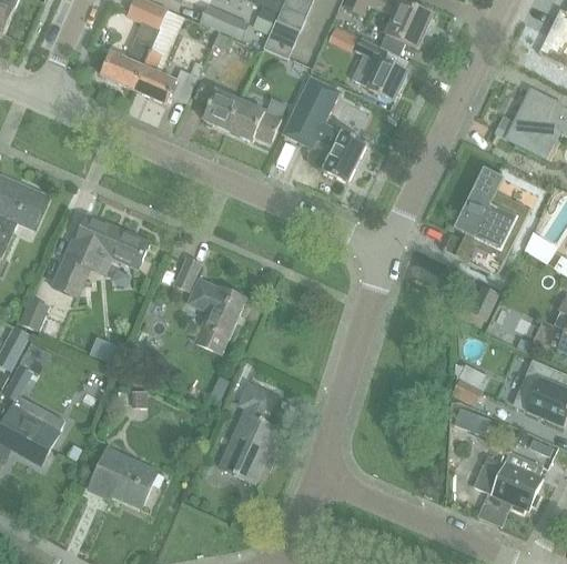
[(0,0),(0,32),(3,34),(17,0),(0,0)]
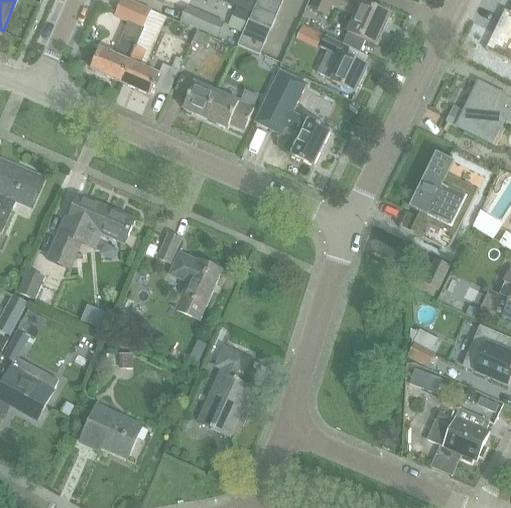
[(120,81),(141,33),(143,27),(142,27),(150,8),(131,0),(120,0),(114,15),(128,21),(114,54),(100,48),(91,68),(120,81)]
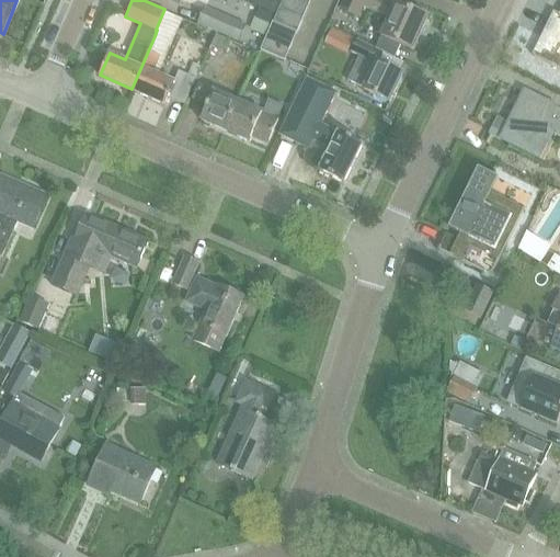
[(299,20),(305,7),(289,0),(281,0),(276,9),(299,20)]
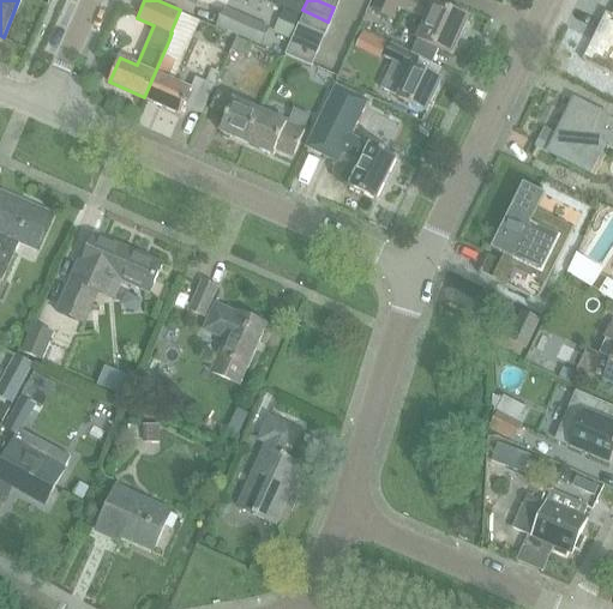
[(390,16),(396,4),(425,17),(416,37),(438,47),(452,53),(468,17),(428,0),(374,0),(372,7),(390,16)]
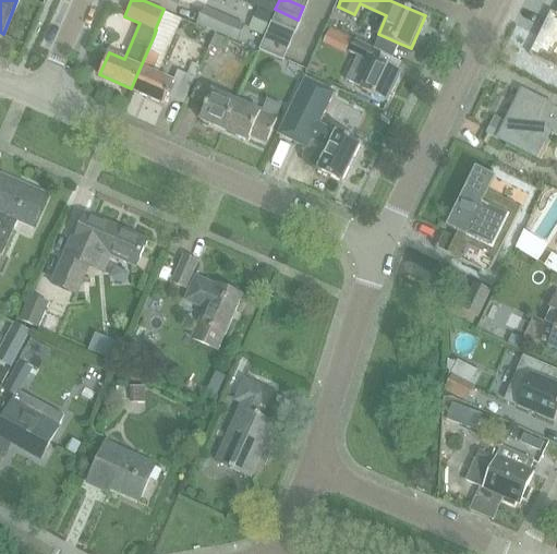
[(235,37),(242,23),(203,4),(196,20),(235,37)]
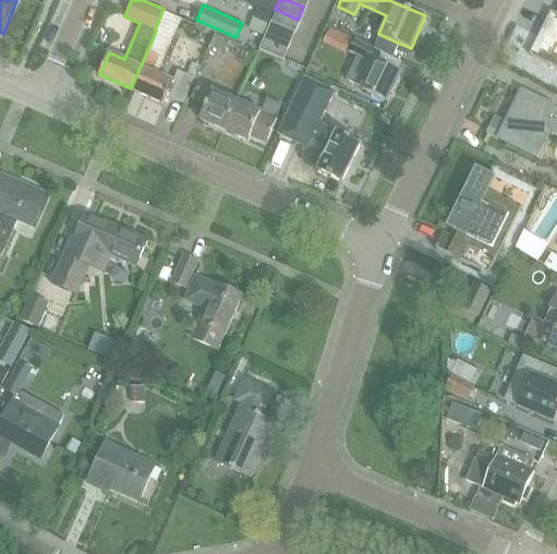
[(264,34),(269,22),(273,13),(256,5),(247,26),(264,34)]
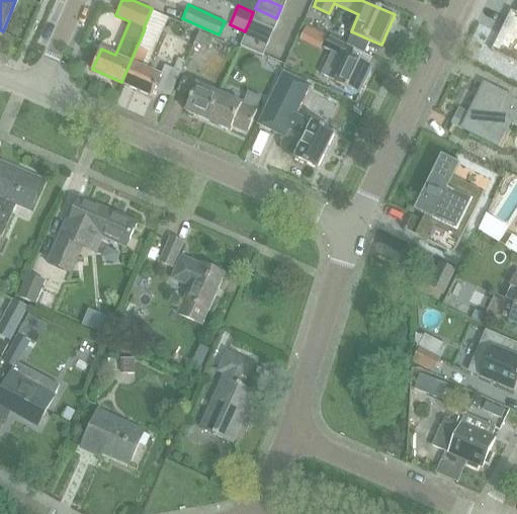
[(271,29),(276,18),(255,8),(253,12),(250,20),(271,29)]
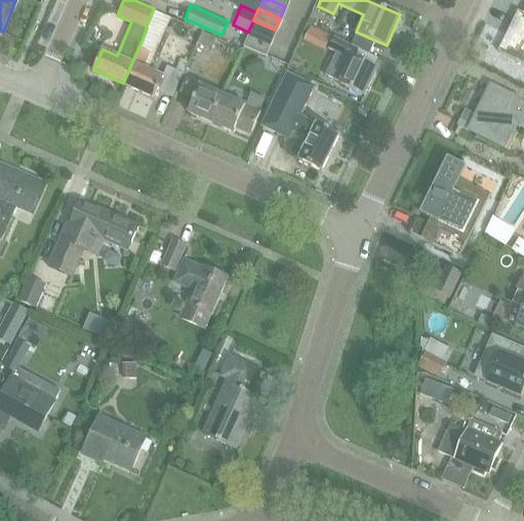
[(497,51),(516,59),(523,64),(523,13),(518,10),(497,51)]
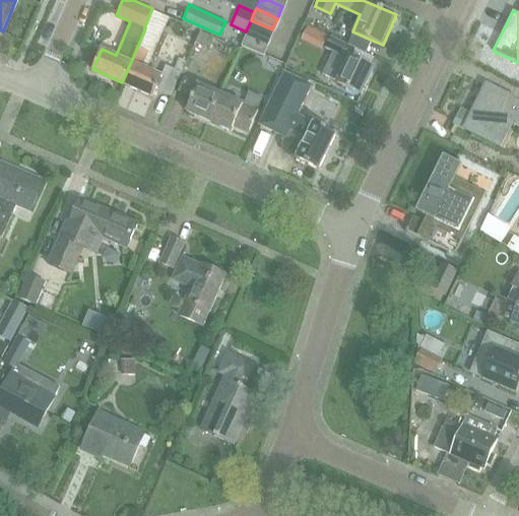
[(267,42),(272,29),(251,20),(246,31),(246,33),(267,42)]
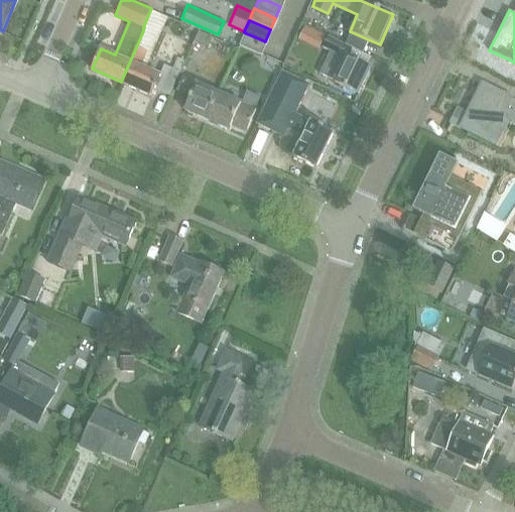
[(208,46),(213,35),(198,29),(194,39),(208,46)]
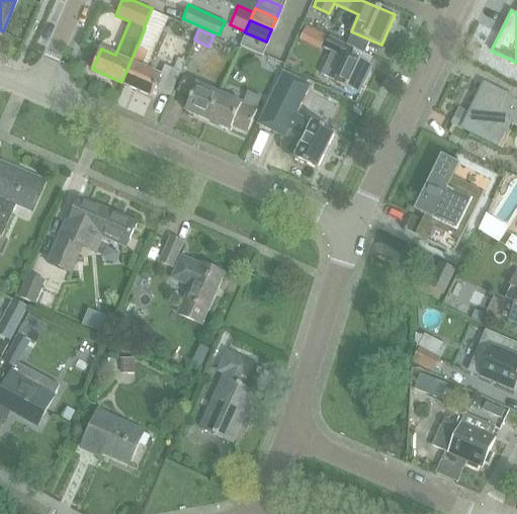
[(369,39),(351,31),(346,43),(364,52),(369,39)]
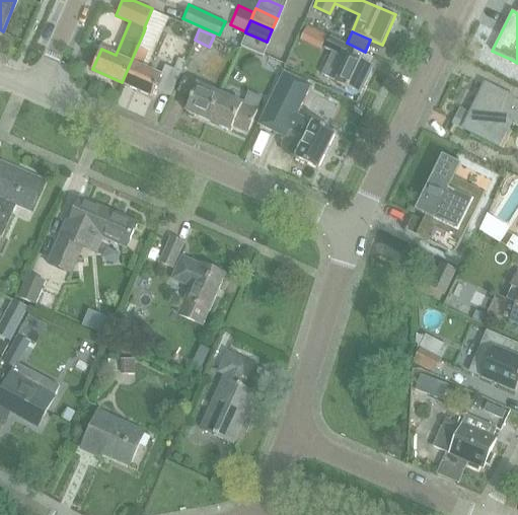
[(262,54),(267,42),(245,32),(240,44),(262,54)]
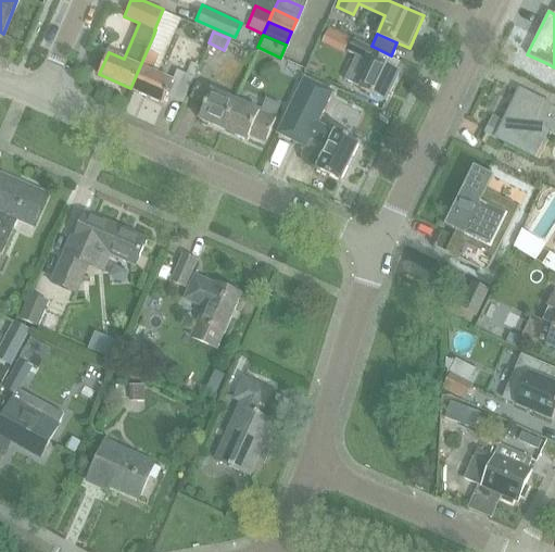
[(166,92),(171,82),(173,78),(151,69),(163,40),(153,36),(130,88),(162,101),(166,92)]
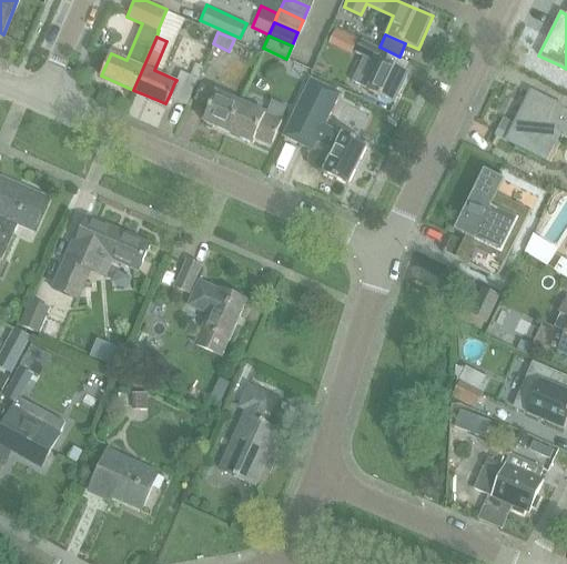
[(362,57),(351,79),(368,87),(367,89),(394,102),(407,72),(405,71),(409,61),(400,57),(380,47),(362,38),(355,52),(362,57)]
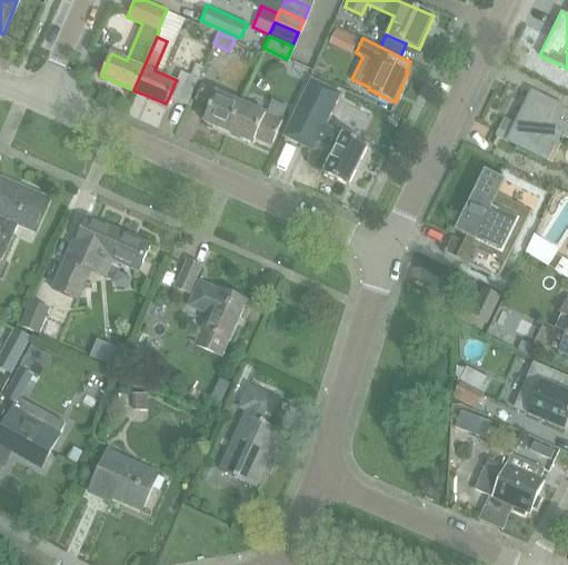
[(195,61),(189,73),(198,77),(202,65),(195,61)]
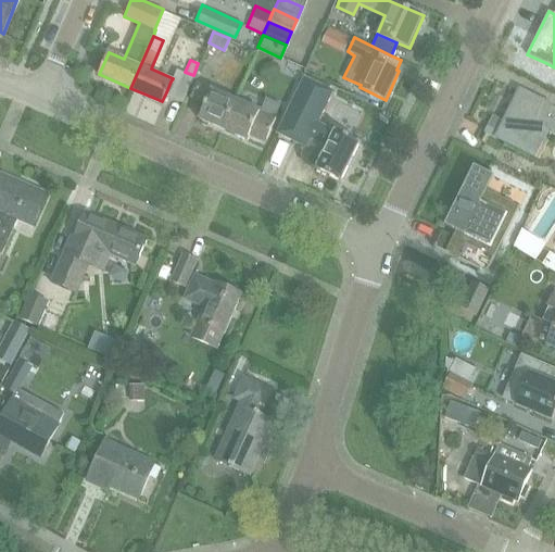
[(171,82),(166,92),(183,100),(193,75),(185,72),(177,69),(173,78),(171,82)]
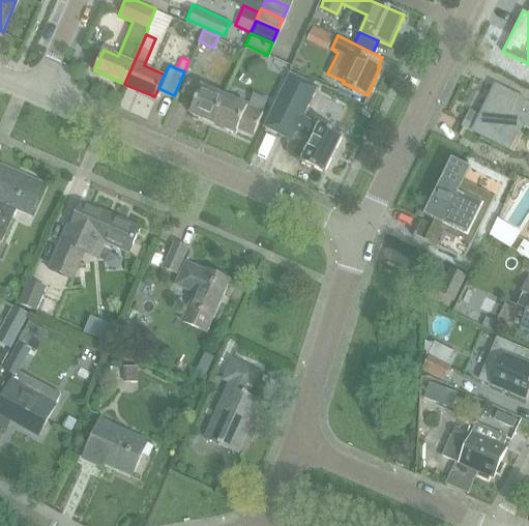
[(264,124),(291,137),(286,146),(289,153),(324,171),(342,135),(301,114),(316,86),(290,72),(264,124)]
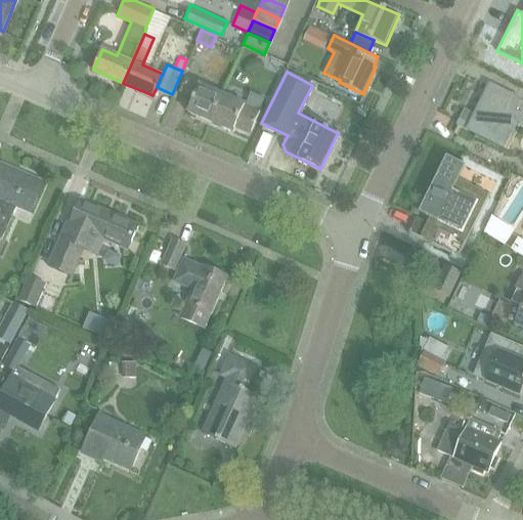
[(187,111),(210,121),(222,92),(184,76),(178,90),(193,96),(187,111)]
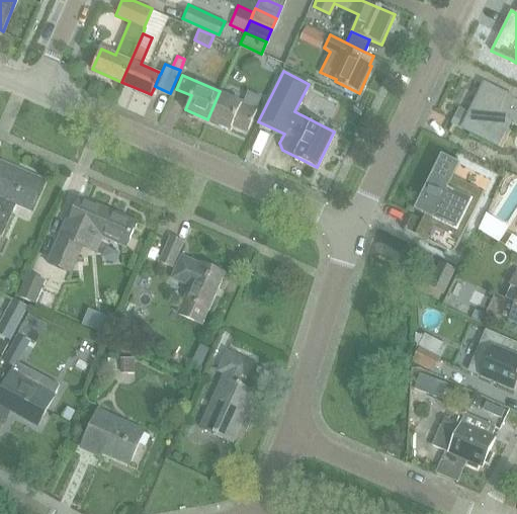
[(453,121),(471,131),(498,144),(509,120),(516,123),(516,98),(483,82),(468,111),(459,106),(448,130),(449,130),(453,121)]
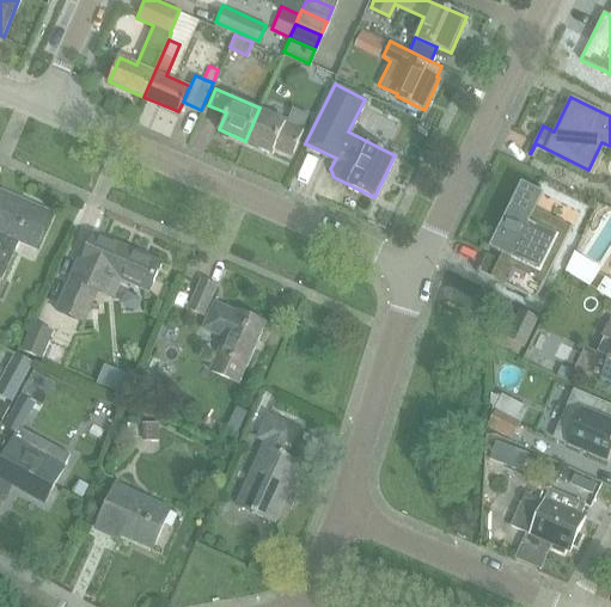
[(292,154),(301,132),(303,127),(260,108),(245,141),(272,152),(274,146),(292,154)]
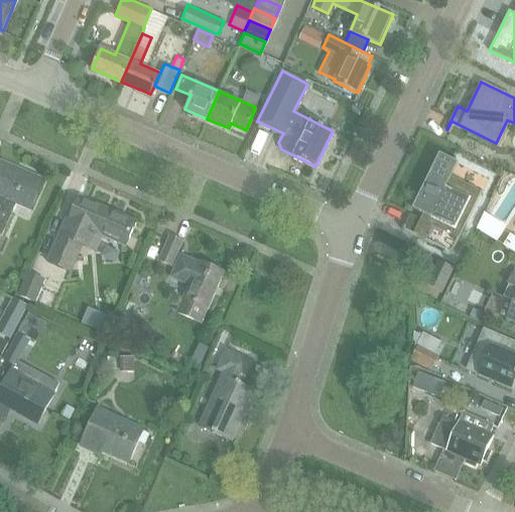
[(425,207),(412,233),(451,252),(482,190),(443,172),(451,158),(439,152),(415,202),(425,207)]
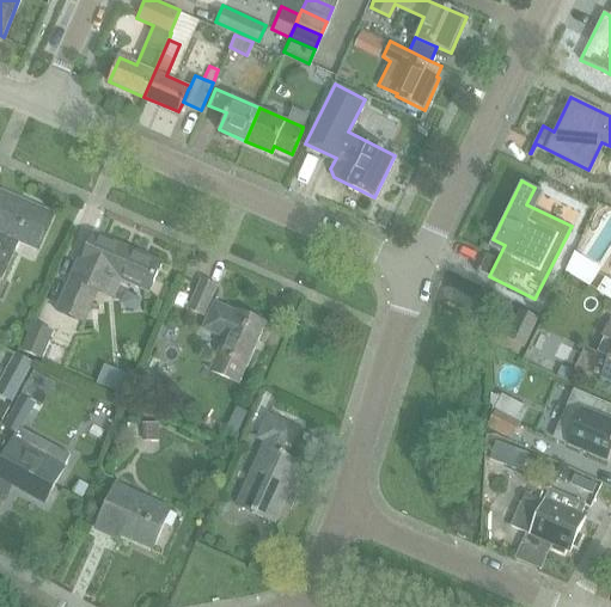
[(36,246),(41,234),(50,212),(0,189),(0,275),(16,238),(36,246)]
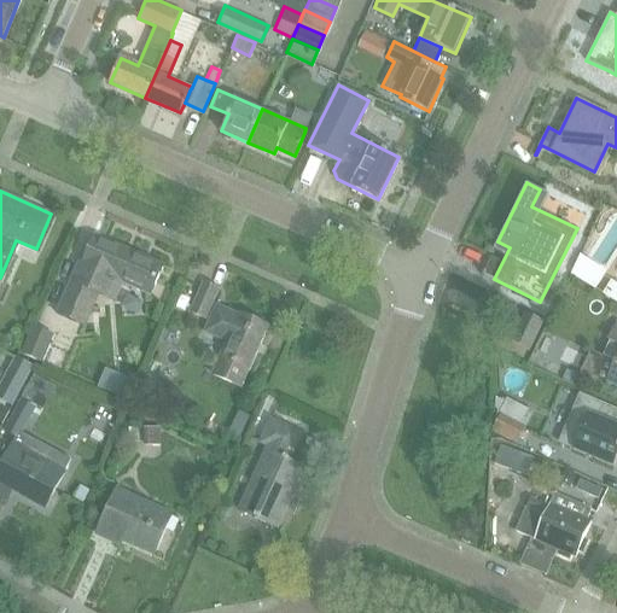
[(115,297),(121,281),(150,293),(163,263),(95,233),(81,264),(79,263),(57,311),(86,325),(100,290),(115,297)]
